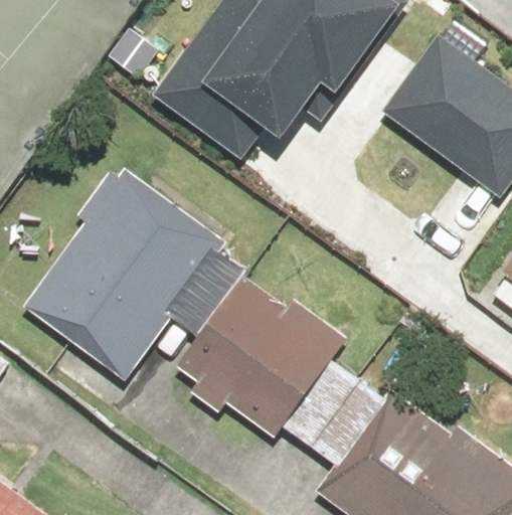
[(275,148),(314,90),(334,103),(401,3),(397,0),(219,0),(153,100),(243,160),(259,138),(275,148)]
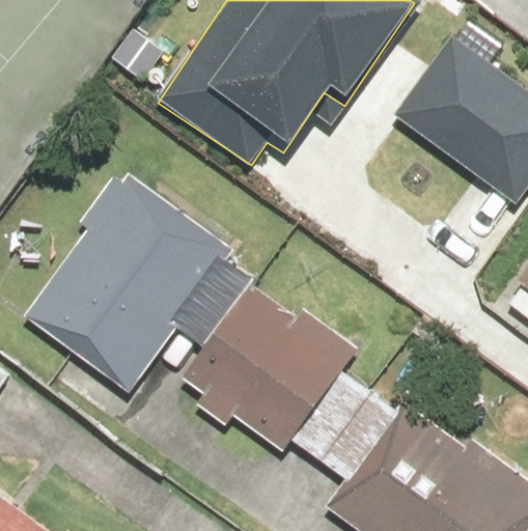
[(527,91),(453,36),(394,115),(515,205),(527,187),(527,91)]
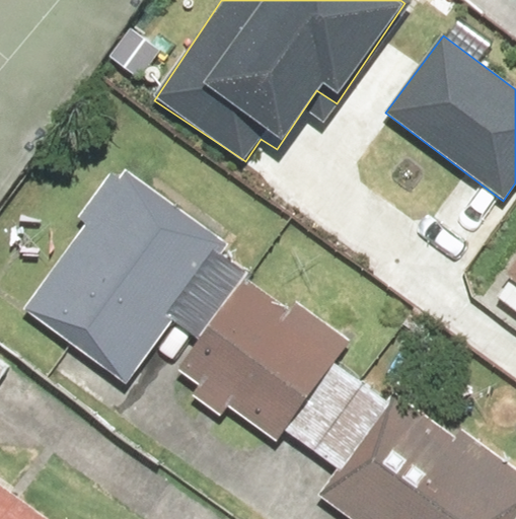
[(222,422),(230,411),(278,443),(351,336),(300,302),(291,316),(234,278),(243,266),(215,246),(223,235),(123,167),(22,314),(127,385),(167,326),(182,337),(164,364),(197,386),(189,398),(222,422)]
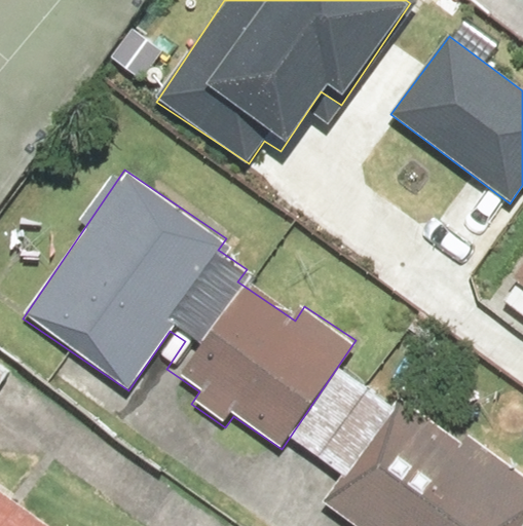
[(522,266),(510,284),(522,294),(522,266)]
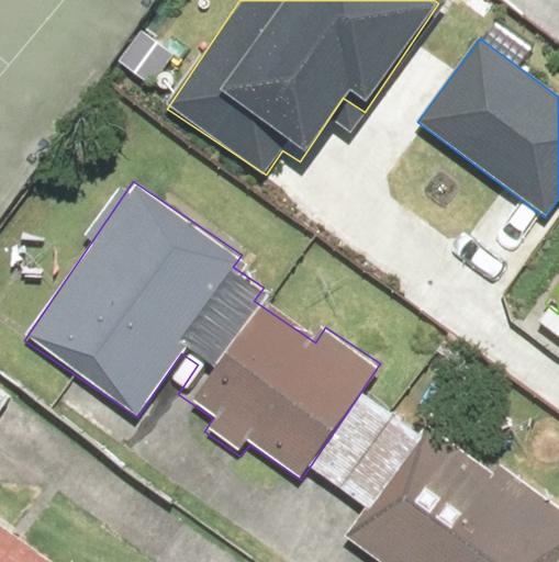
[(0,415),(9,402),(0,395),(0,415)]
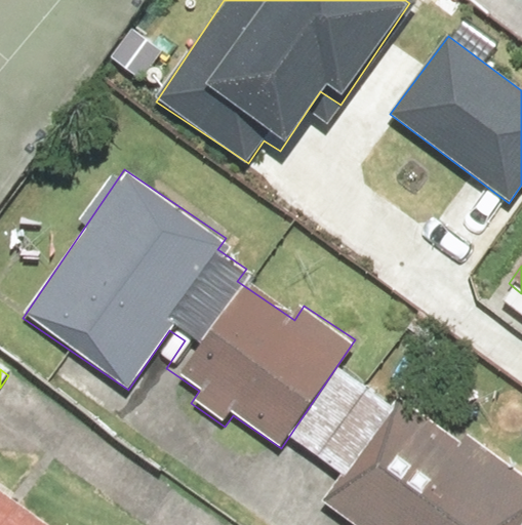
[(389,401),(339,369),(292,443),(342,475),(389,401)]
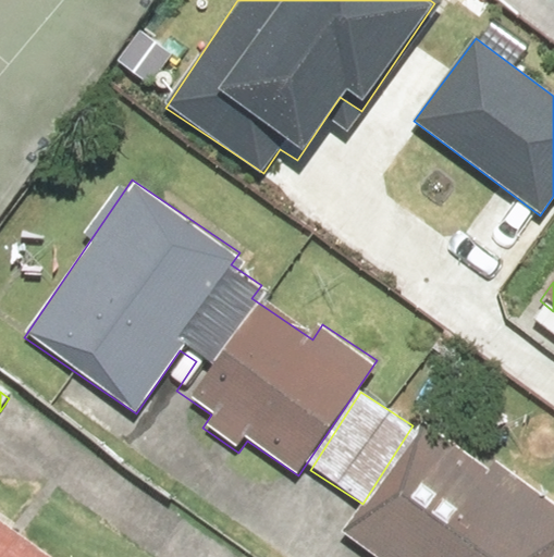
[(478,483),(414,437),(344,534),(377,556),(553,556),(553,531),(542,522),(553,507),(553,503),(494,460),(478,483)]
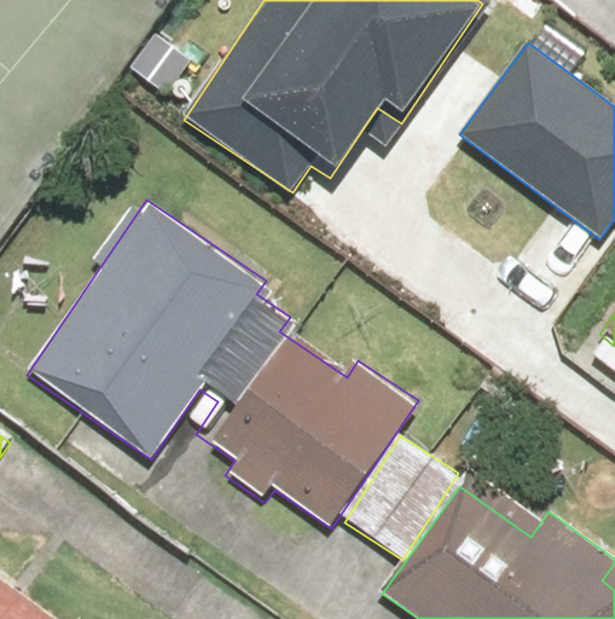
[(50,618),(0,580),(0,618),(50,618)]
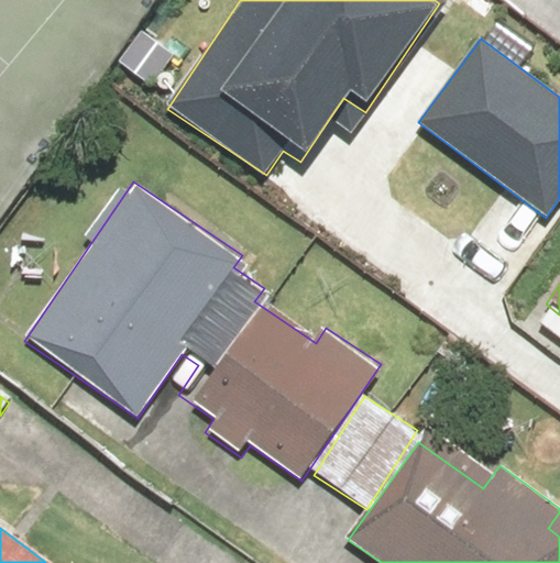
All buildings are outlined.
